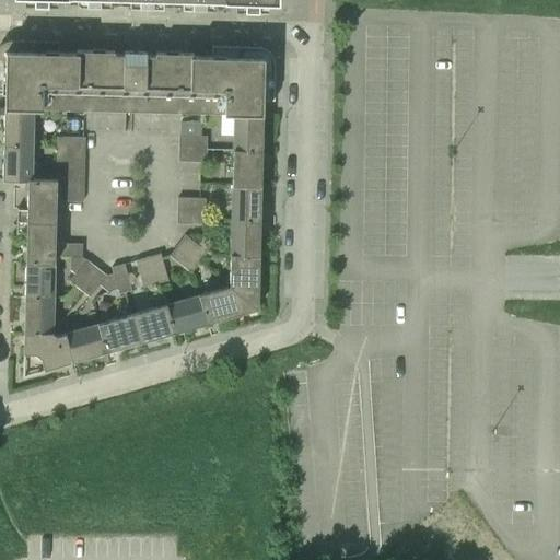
[(224,3),(226,3),(235,3),(235,11),(268,11),(269,4),(278,4),(279,4),(279,0),(24,0),(24,6),(58,7),(58,0),(69,0),(69,6),(120,7),(173,8),(224,10),(224,3)]
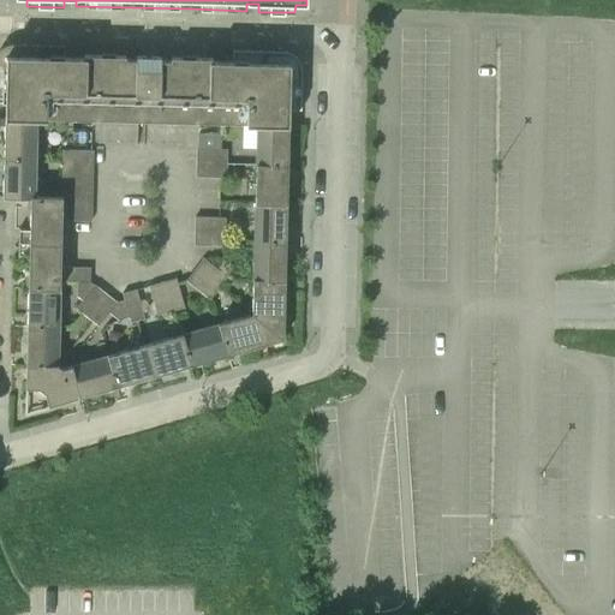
[(257,125),(288,126),(290,78),(276,64),(213,61),(213,59),(171,58),(171,61),(161,60),(161,58),(136,57),(136,60),(125,60),(126,57),(84,55),(84,59),(21,57),(6,71),(5,119),(42,120),(257,125)]
